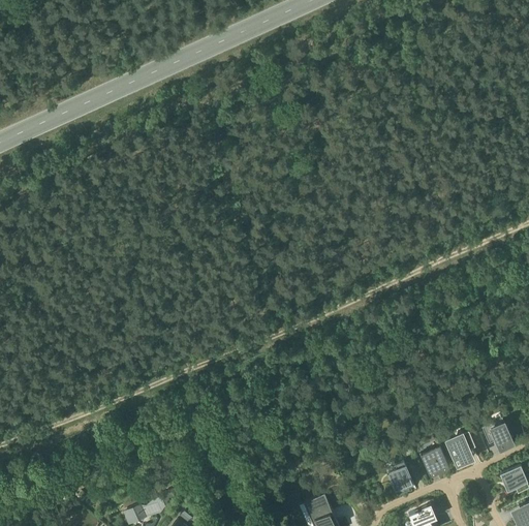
[(320,428),(315,419),(307,423),(312,432),(320,428)]
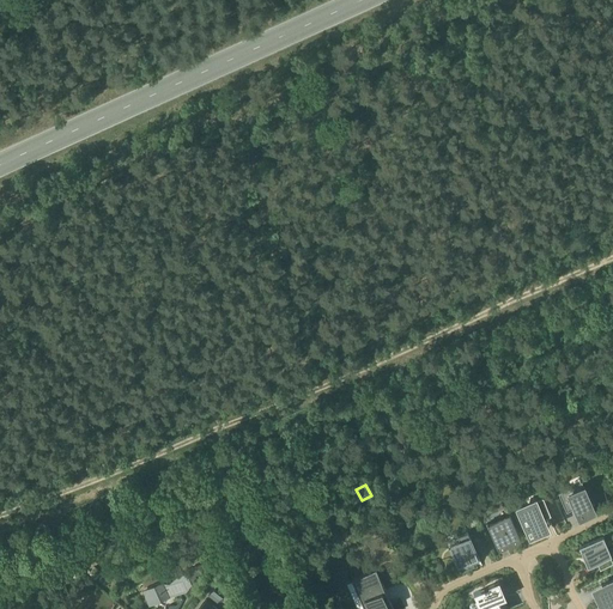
[(572,494),(571,489),(558,494),(566,512),(575,509),(580,521),(595,513),(586,493),(581,495),(580,491),(572,494)]
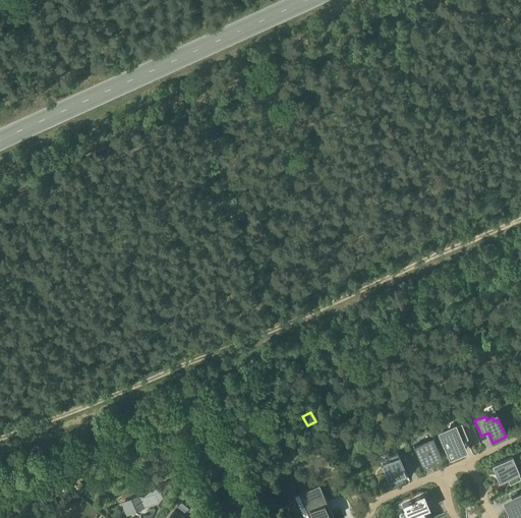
[(458,443),(465,440),(460,428),(442,437),(450,457),(461,452),(458,443)]
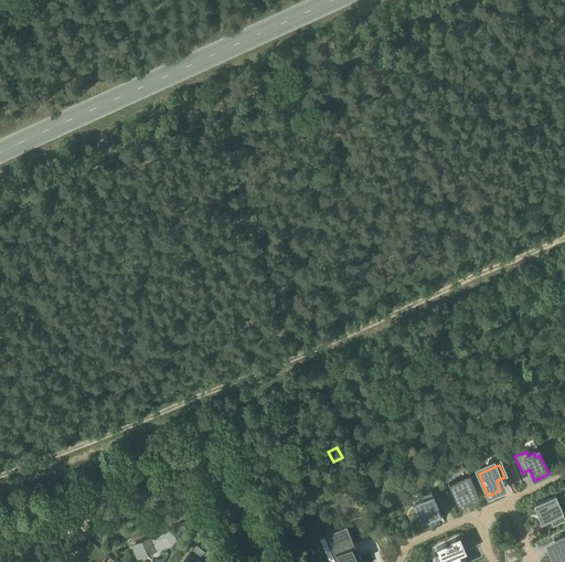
[(458,505),(464,501),(466,506),(479,499),(469,476),(469,477),(450,485),(449,485),(458,505)]
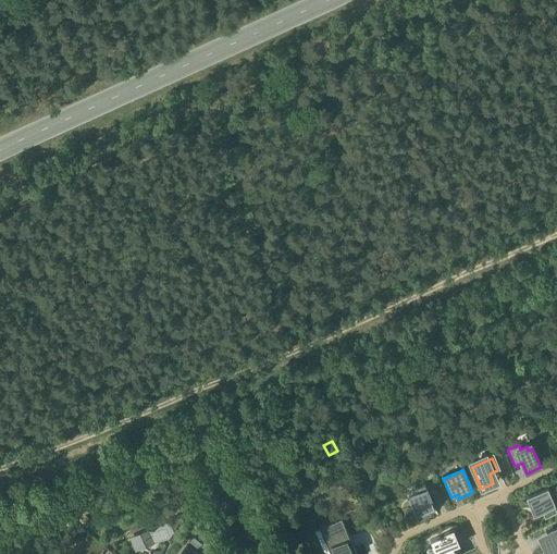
[(430,514),(432,513),(435,511),(424,487),(416,491),(419,497),(410,501),(419,521),(431,516),(430,514)]
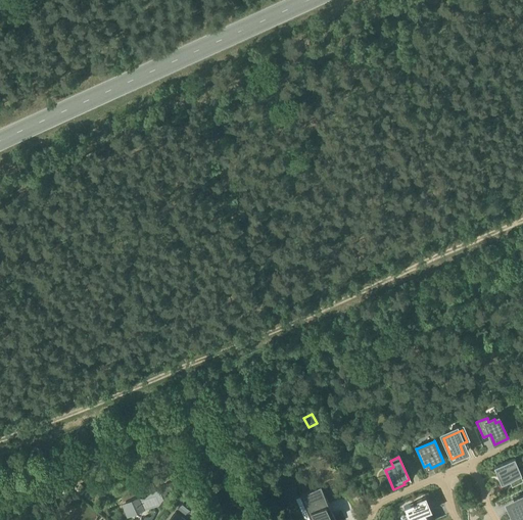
[(522,482),(520,476),(522,476),(515,460),(494,469),(501,485),(509,481),(512,488),(522,483),(522,482)]
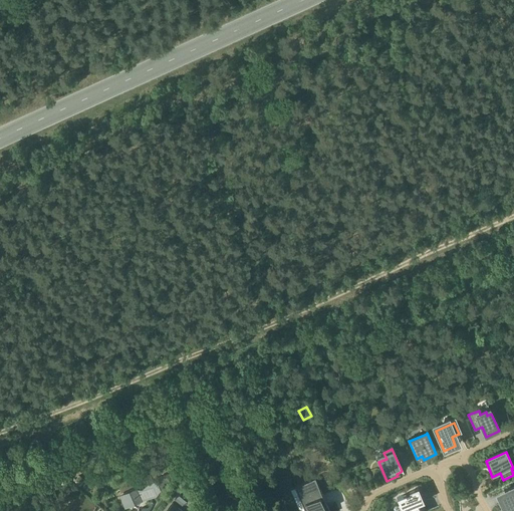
[(154,498),(156,497),(165,484),(175,478),(173,474),(148,485),(142,491),(134,491),(123,496),(129,508),(153,497),(154,498)]
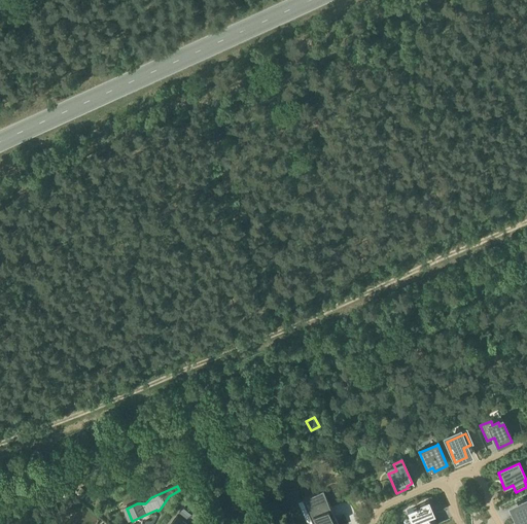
[(337,523),(323,493),(305,501),(305,502),(307,501),(310,509),(309,510),(312,518),(311,519),(313,523),(337,523)]
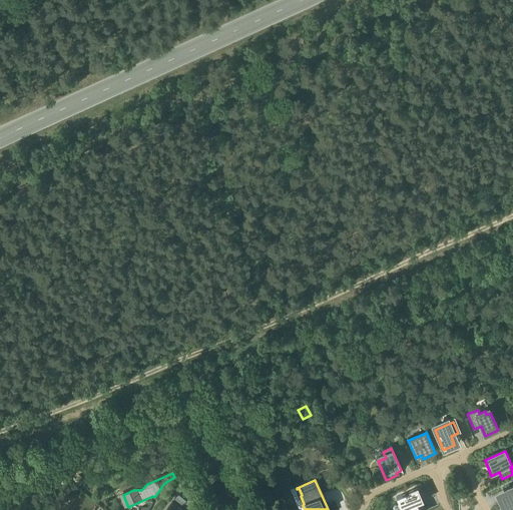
[(512,509),(512,488),(501,493),(505,502),(501,504),(503,509),(512,509)]
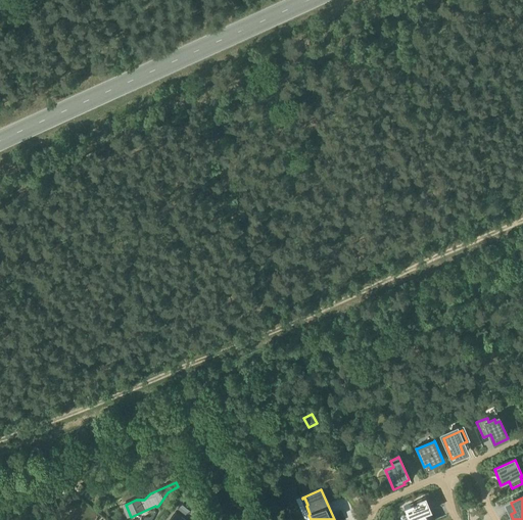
[(427,519),(425,515),(431,513),(430,510),(429,510),(425,501),(422,502),(417,504),(413,505),(413,506),(405,510),(409,519),(427,519)]
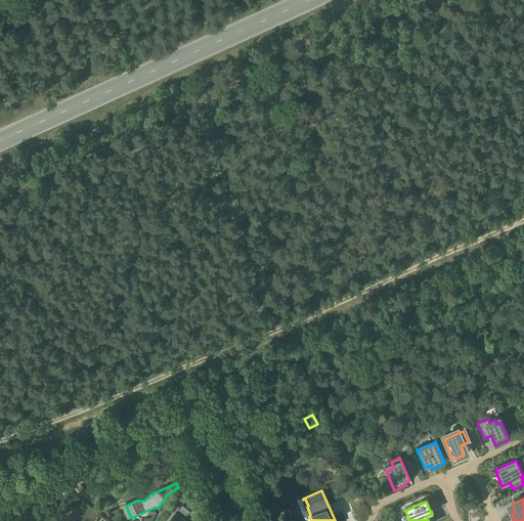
[(180,510),(188,516),(193,509),(185,503),(180,510)]
